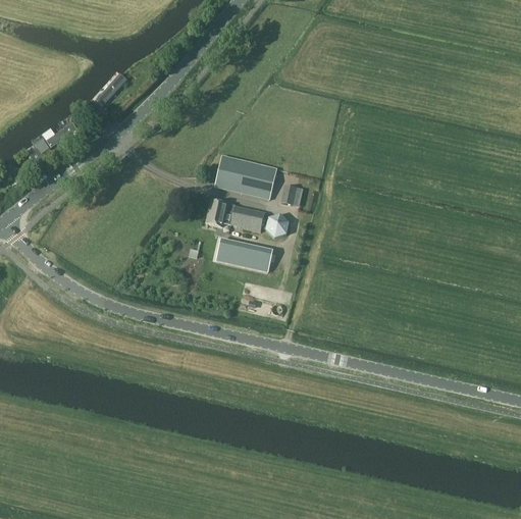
[(125,88),(120,82),(98,100),(103,106),(125,88)]
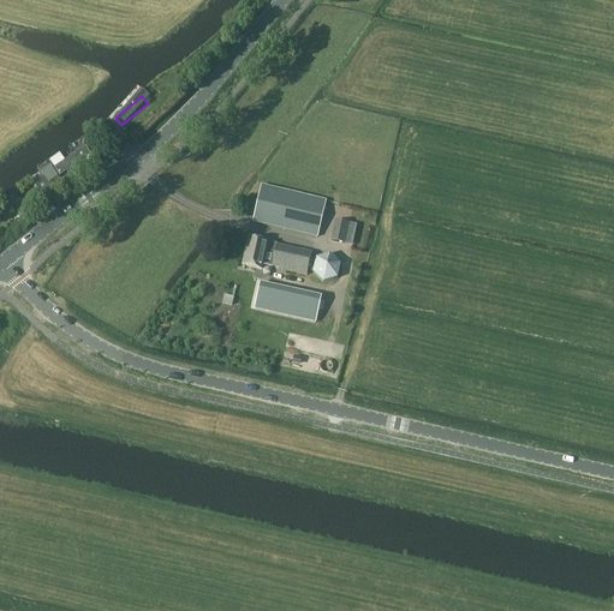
[(102,133),(113,144),(119,139),(108,129),(102,133)]
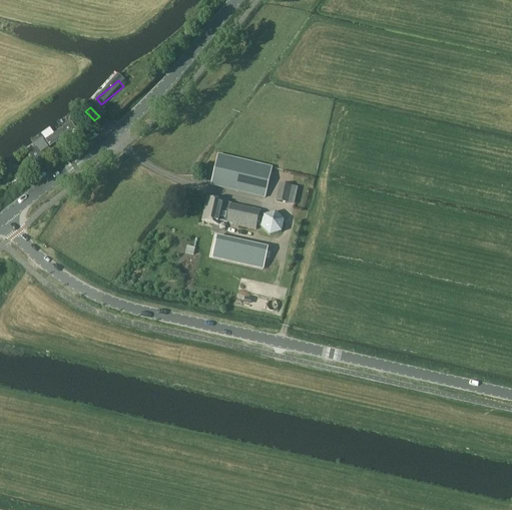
[(77,126),(70,118),(45,138),(51,146),(77,126)]
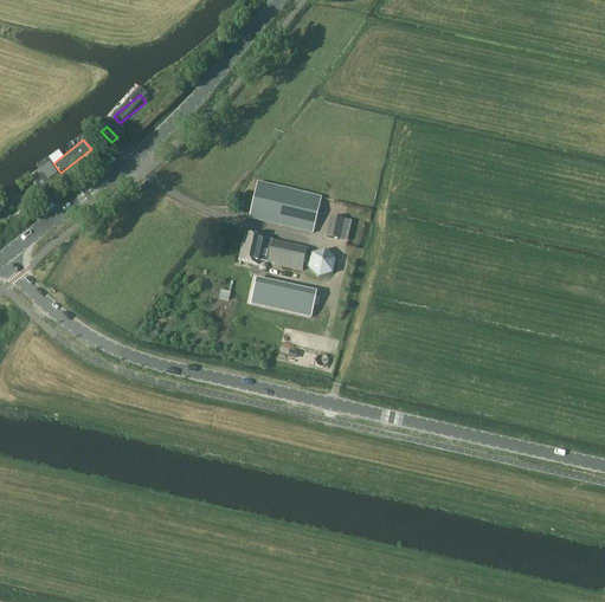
[(32,176),(42,191),(51,185),(42,170),(32,176)]
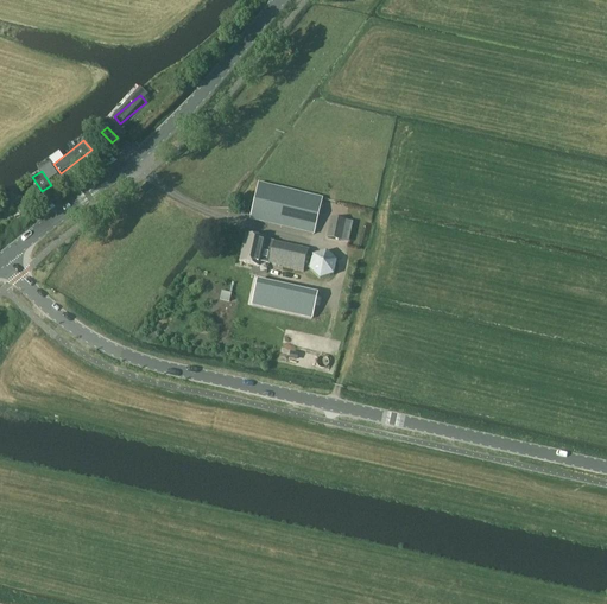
[(313,230),(321,195),(258,180),(248,216),(313,230)]
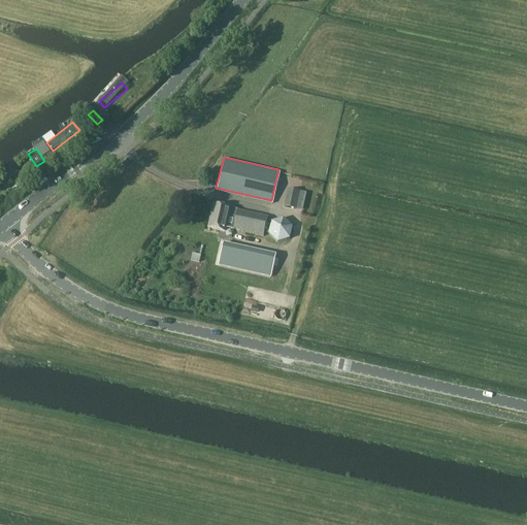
[(295,205),(298,190),(287,187),(283,203),(295,205)]
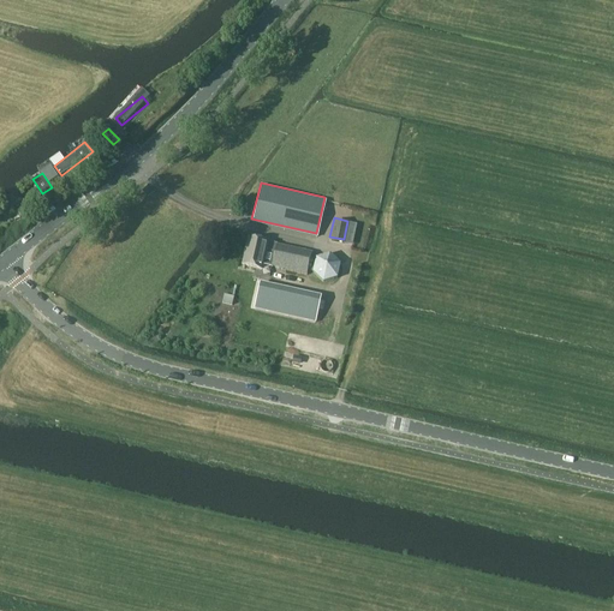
[(248,235),(242,262),(260,267),(261,262),(270,263),(278,265),(305,271),(310,250),(275,241),(275,243),(266,240),(248,235)]
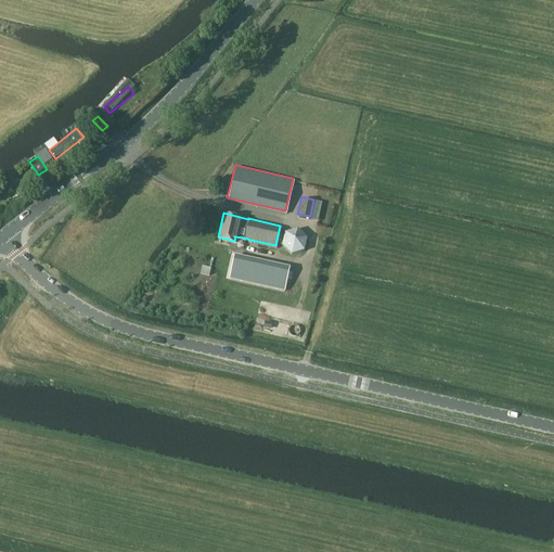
[(297,227),(284,231),(281,244),(291,253),(304,248),(307,236),(297,227)]
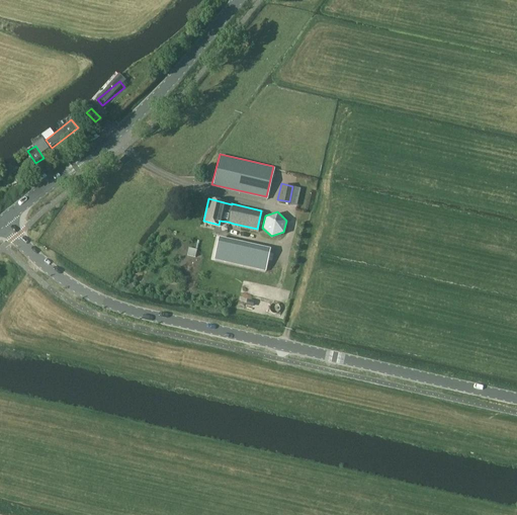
[(264,268),(269,247),(219,237),(213,257),(264,268)]
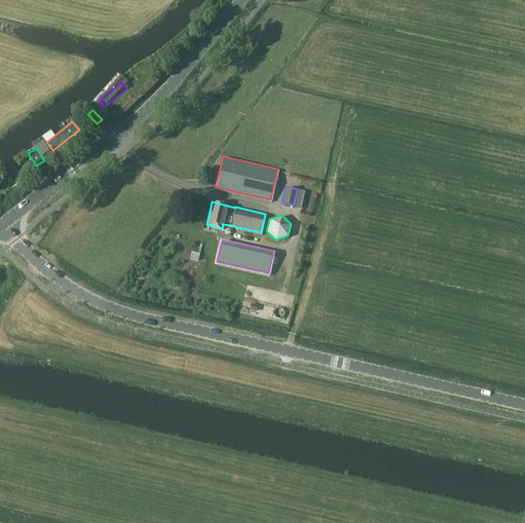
[(199,251),(191,250),(189,257),(197,259),(199,251)]
